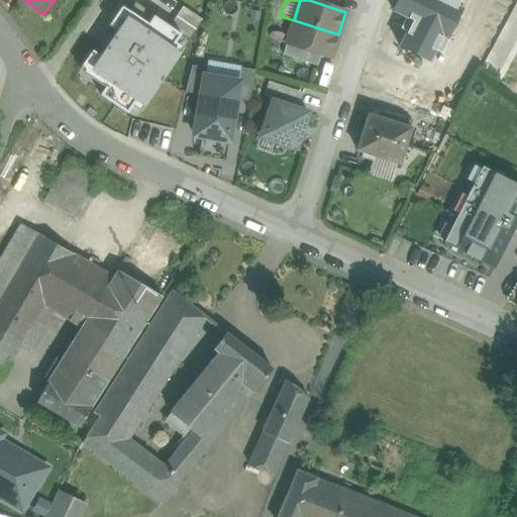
[(338,0),(309,0),(336,9),(338,0)]
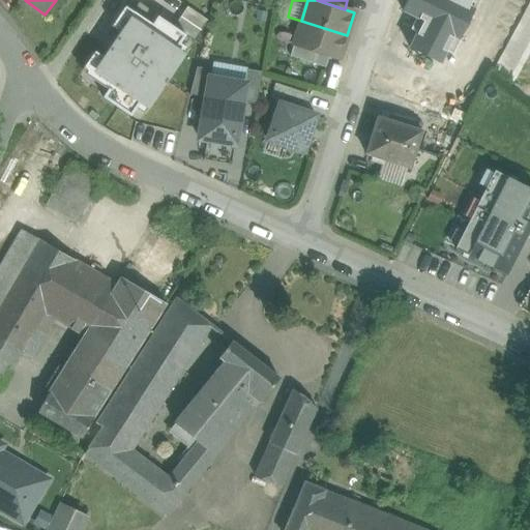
[(529,1),(518,27),(529,34),(529,1)]
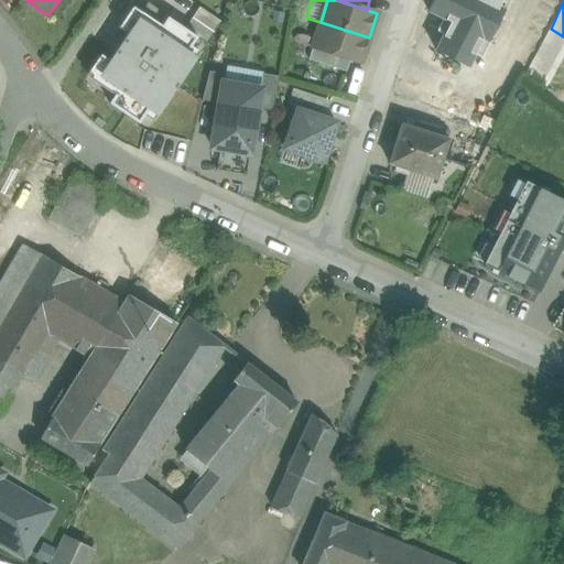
[(199,8),(184,29),(197,38),(207,44),(221,23),(199,8)]
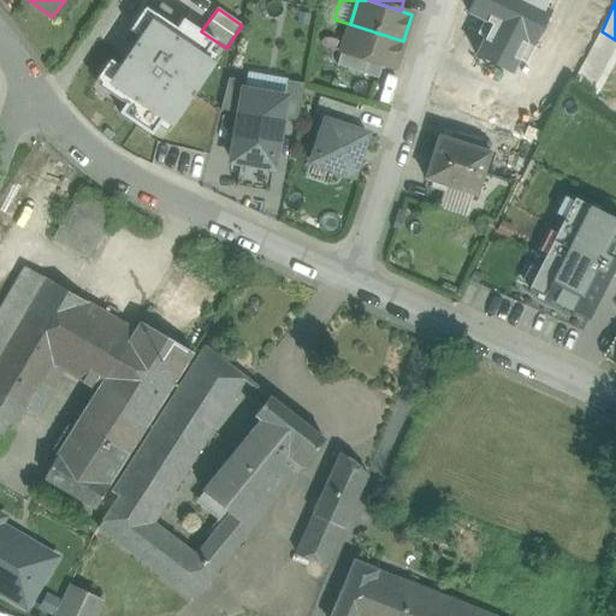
[(155,15),(141,36),(147,40),(158,24),(206,57),(215,41),(201,31),(183,19),(177,29),(155,15)]
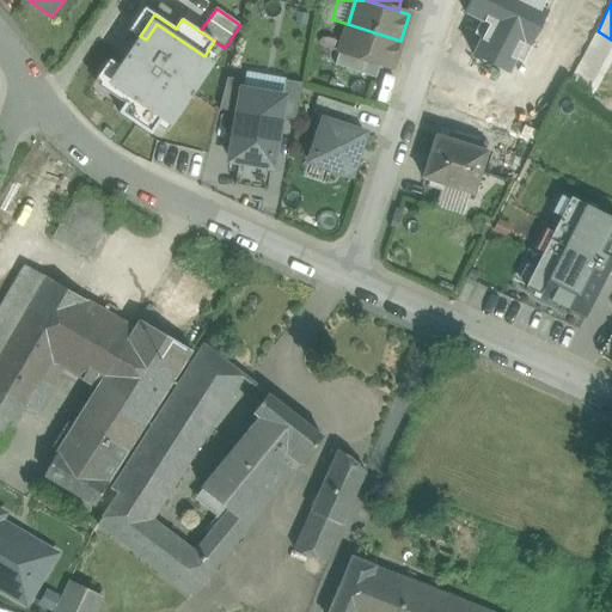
[(140,36),(118,68),(124,72),(114,87),(161,120),(171,126),(214,63),(204,56),(157,24),(146,40),(140,36)]
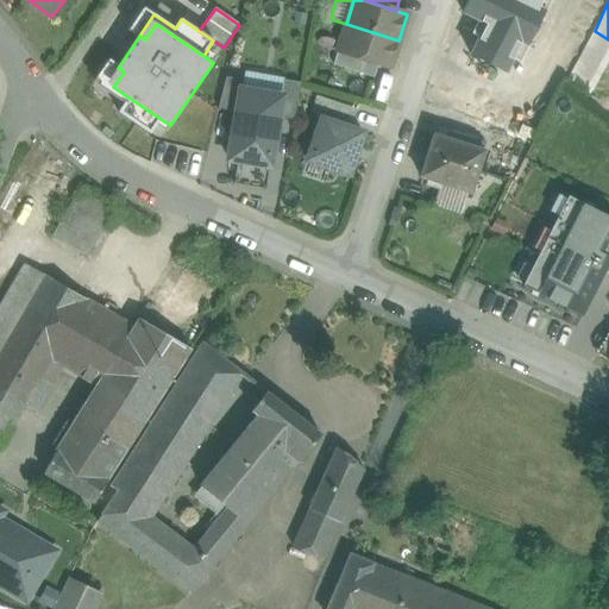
[(399,41),(346,24),(337,51),(378,64),(389,68),(399,41)]
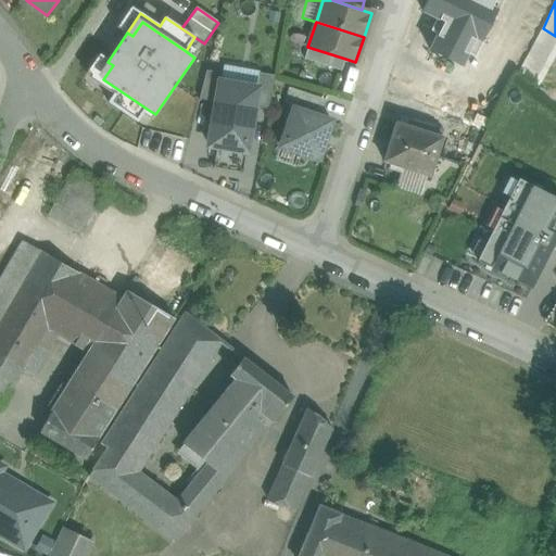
[(555,51),(555,36),(543,28),(518,75),(536,88),(555,51)]
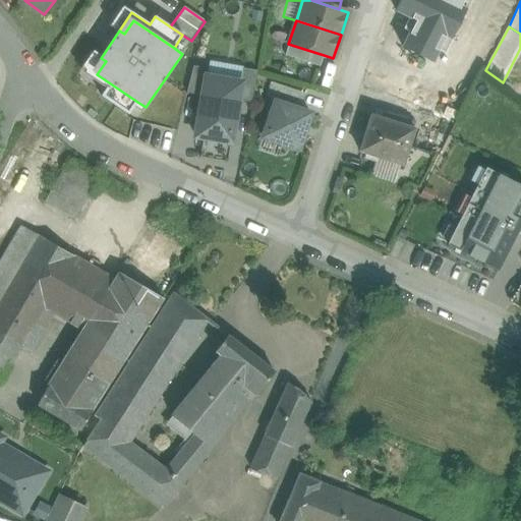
[(324,55),(288,44),(285,55),(292,58),(293,58),(320,67),(324,55)]
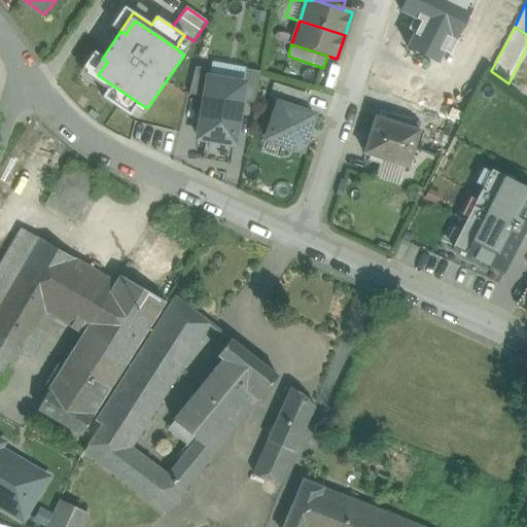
[(107,62),(102,59),(90,77),(107,90),(102,98),(130,116),(139,103),(98,75),(107,62)]
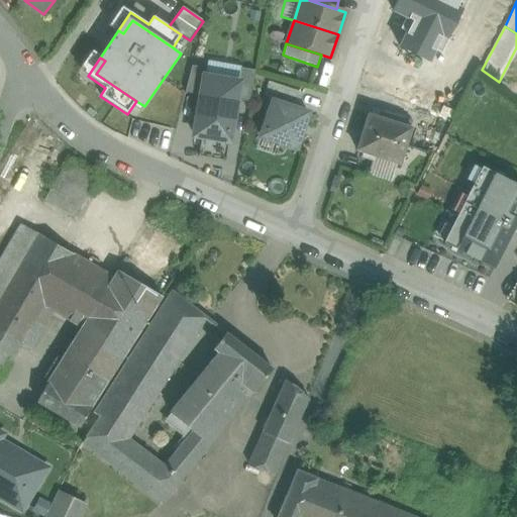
[(185,93),(201,95),(204,76),(206,77),(207,69),(192,66),(185,93)]
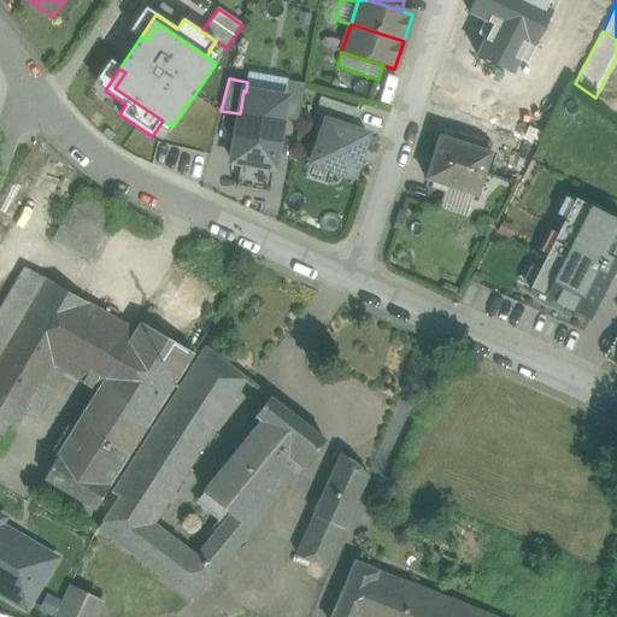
[(286,98),(282,119),(298,122),(305,84),(288,81),(285,98),(286,98)]
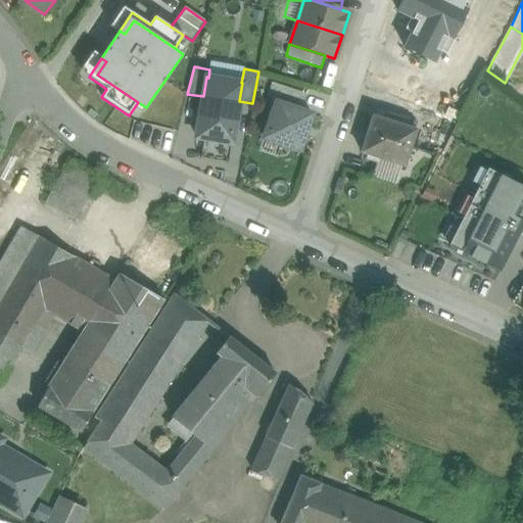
[(208,78),(206,77),(203,96),(196,137),(203,139),(232,143),(239,101),(242,83),(241,83),(208,78)]
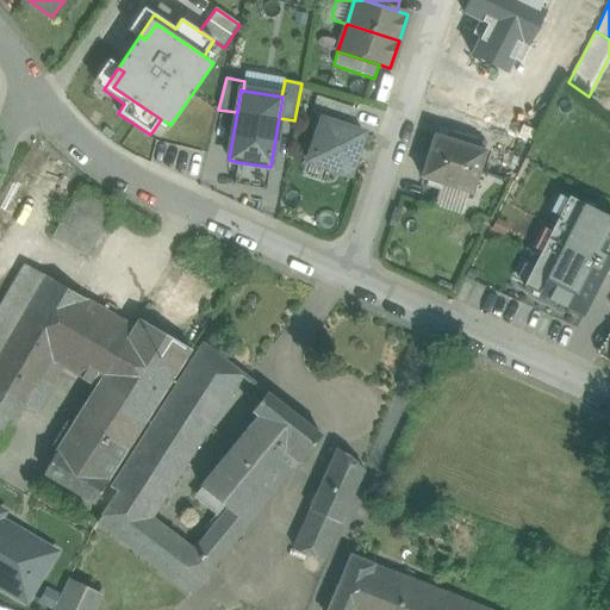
[(317,97),(312,113),(353,126),(359,110),(317,97)]
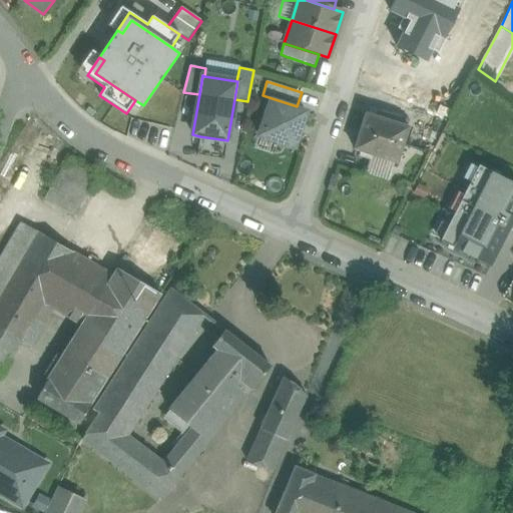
[(306,112),(271,100),(259,135),(294,147),(306,112)]
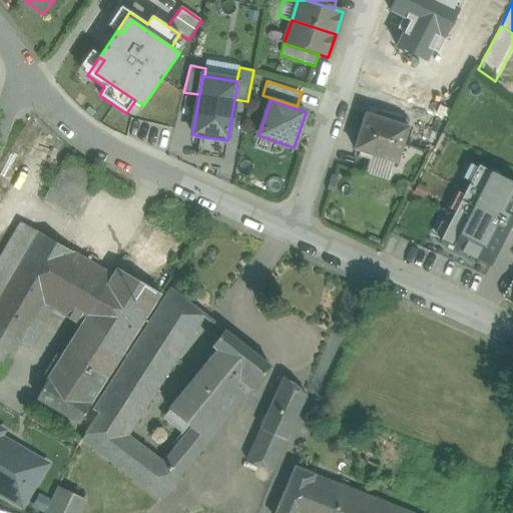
[(402,117),(380,110),(378,117),(367,113),(355,149),(361,151),(359,156),(371,160),(373,155),(397,163),(409,127),(399,124),(402,117)]
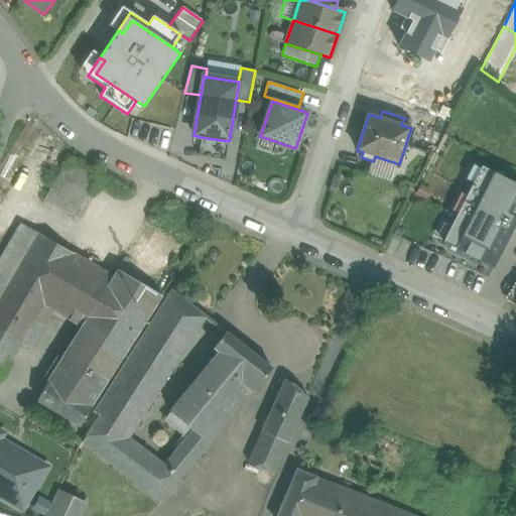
[(226,161),(229,141),(201,137),(198,156),(226,161)]
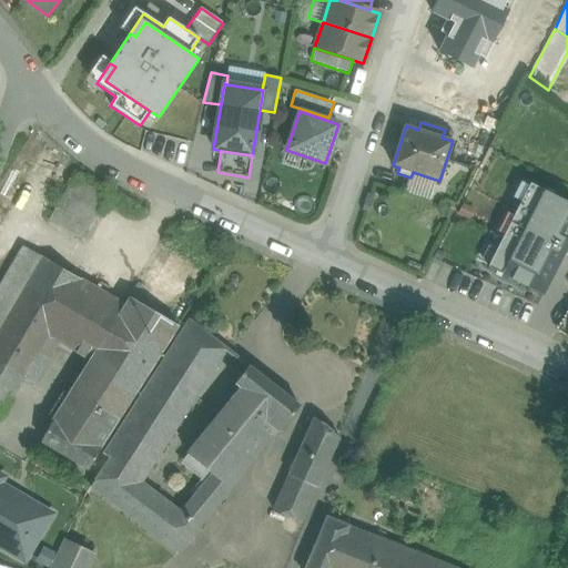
[(50,221),(82,240),(108,196),(75,176),(50,221)]
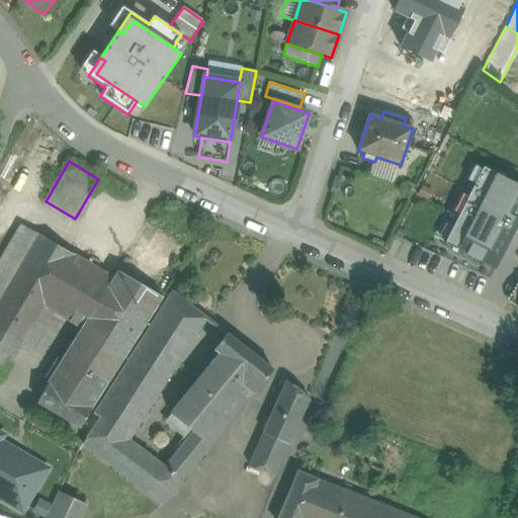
[(444,244),(495,269),(517,224),(517,184),(483,167),(444,244)]
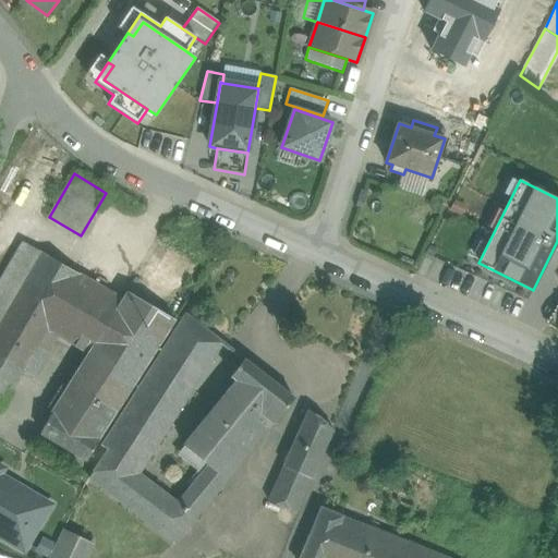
[(0,286),(0,325),(44,253),(25,242),(0,286)]
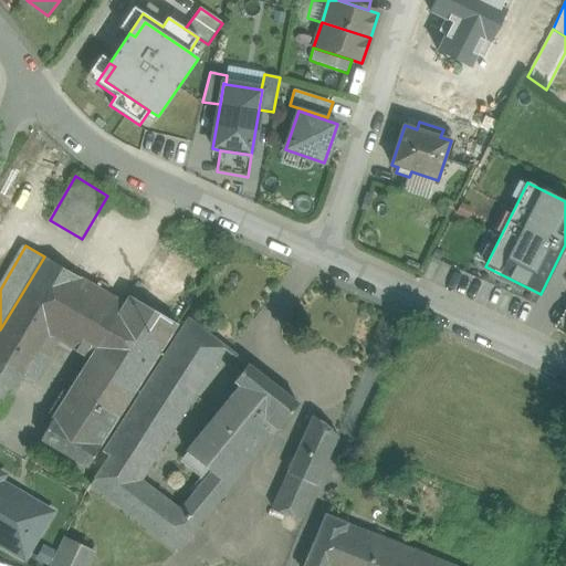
[(0,329),(0,362),(23,376),(43,345),(49,335),(82,279),(44,257),(0,329)]
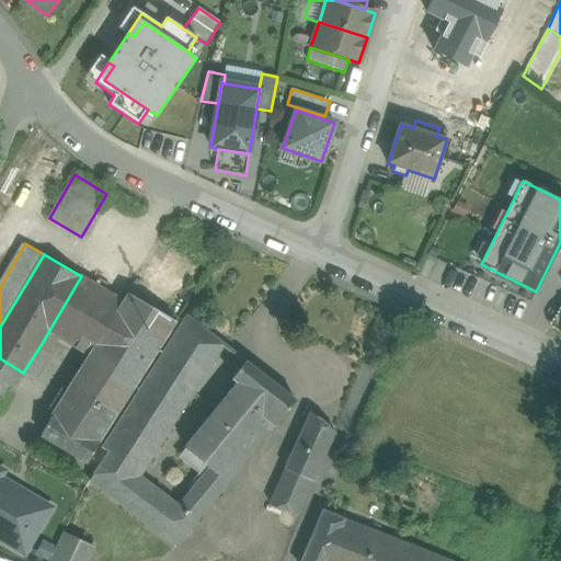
[(123,301),(81,276),(48,332),(88,356),(69,386),(117,414),(168,334),(121,306),(123,301)]
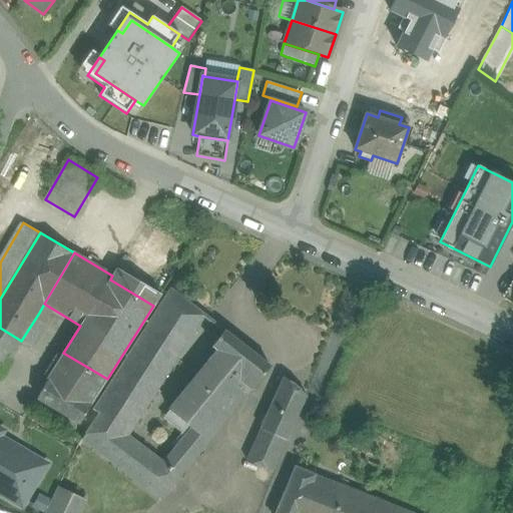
[(110,280),(153,306),(160,295),(116,269),(112,276),(110,280)]
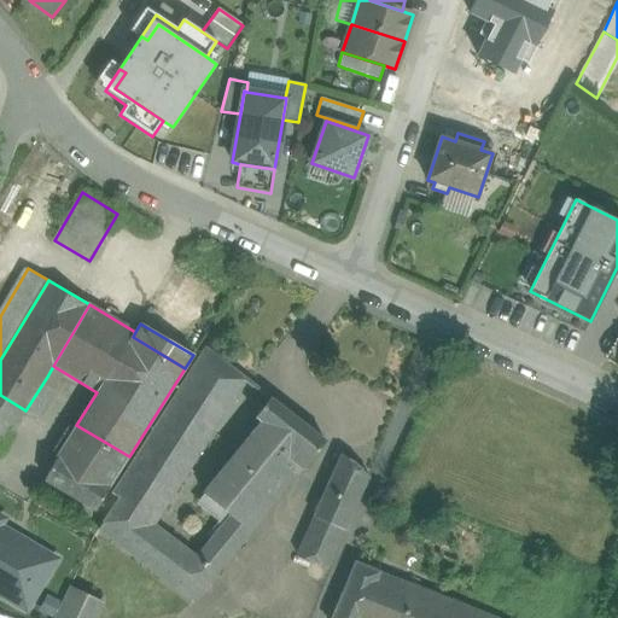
[(99,529),(170,583),(193,553),(155,524),(246,380),(207,349),(114,494),(120,499),(99,529)]
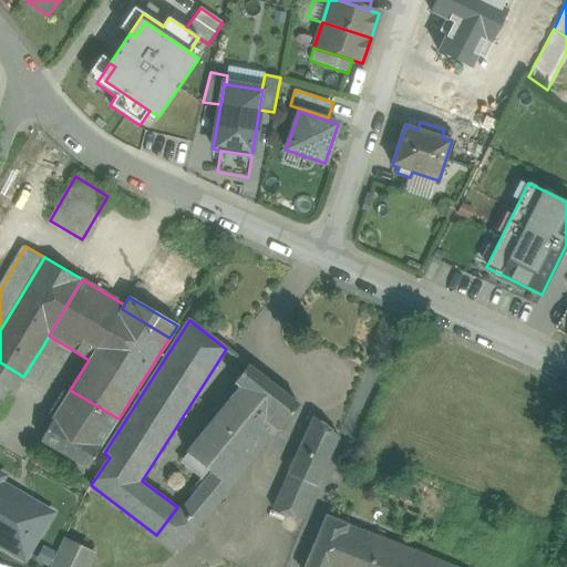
[(23,377),(0,362),(0,415),(0,416),(23,377)]
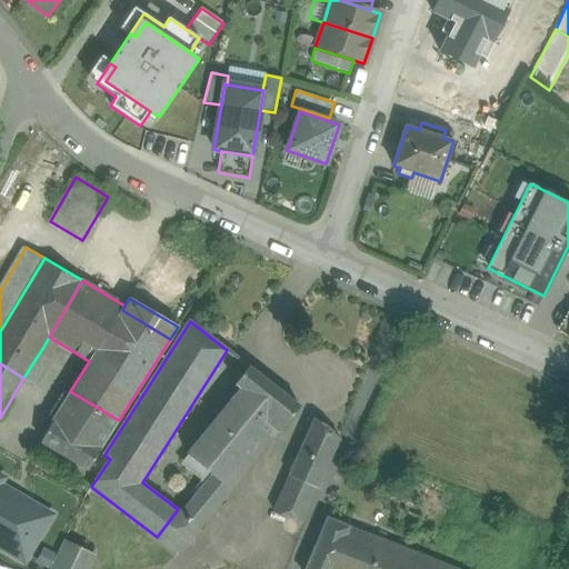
[(300,406),(249,367),(236,383),(240,387),(230,399),(251,416),(255,412),(279,432),(300,406)]
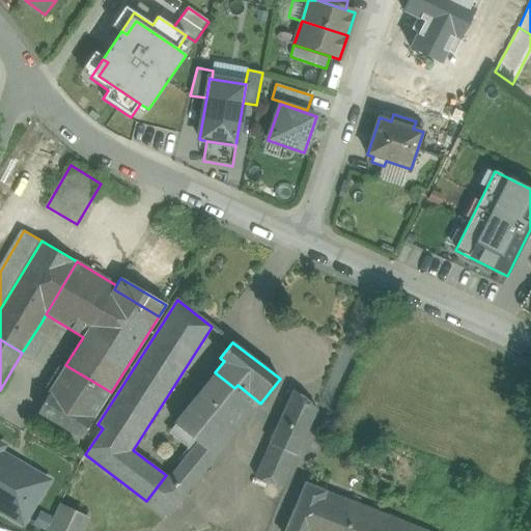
[(111,392),(65,365),(48,393),(50,394),(39,413),(45,416),(82,438),(92,420),(111,392)]
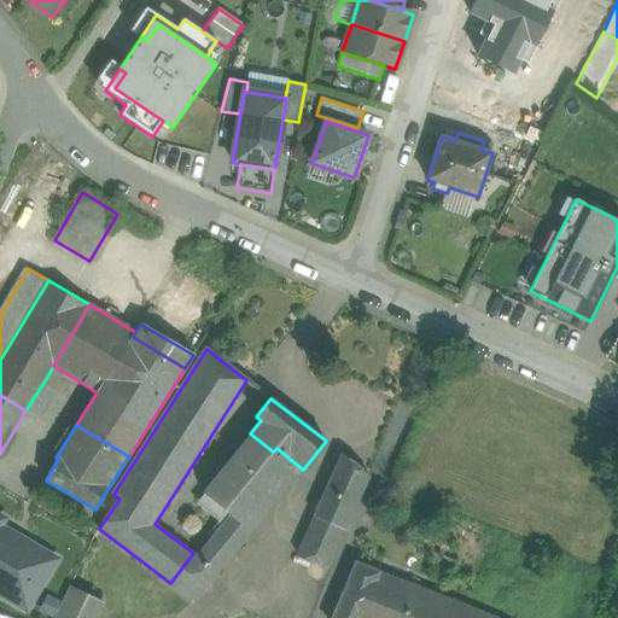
[(250,433),(203,494),(231,516),(197,557),(193,553),(170,583),(194,602),(303,470),(277,448),(273,452),(250,433)]
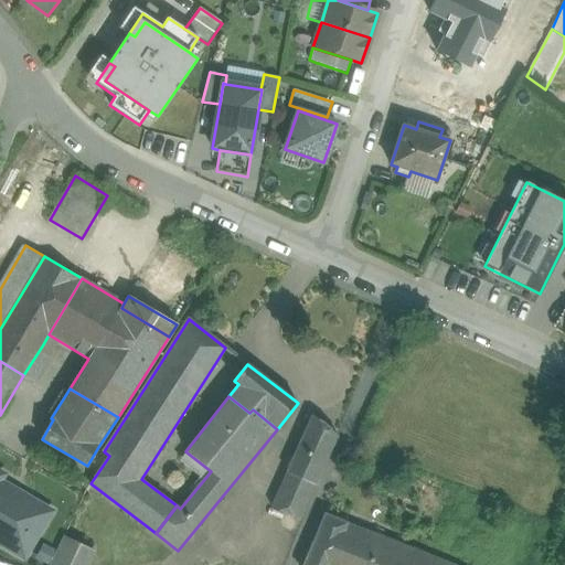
[(313,415),(272,505),(299,519),(338,434),(313,415)]
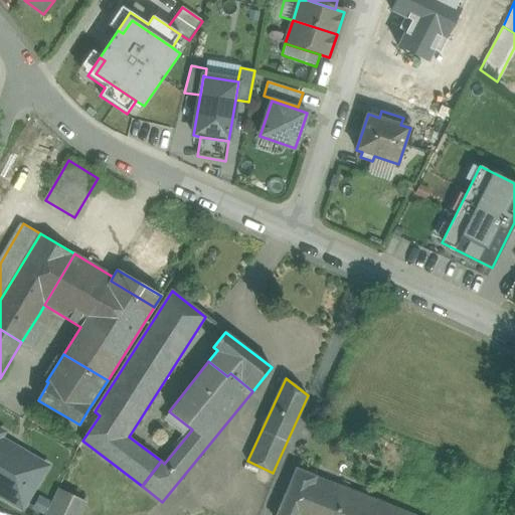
[(0,494),(22,507),(45,467),(0,440),(0,436),(1,434),(0,433),(0,494)]
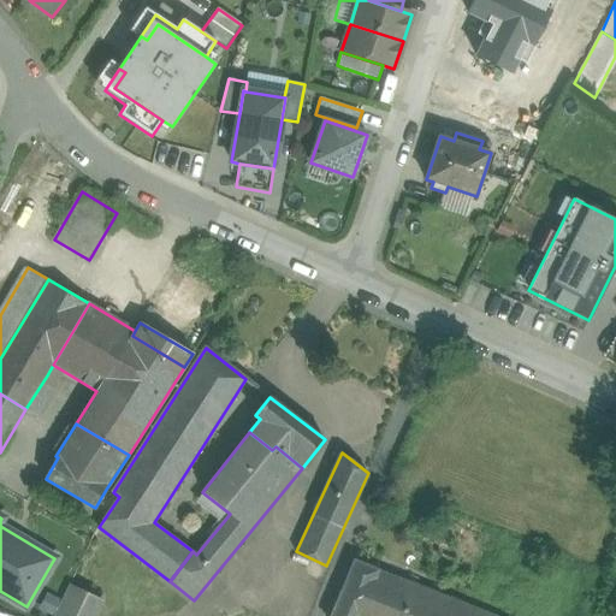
[(355,561),(332,615),(401,615),(414,585),(378,570),(378,569),(355,561)]
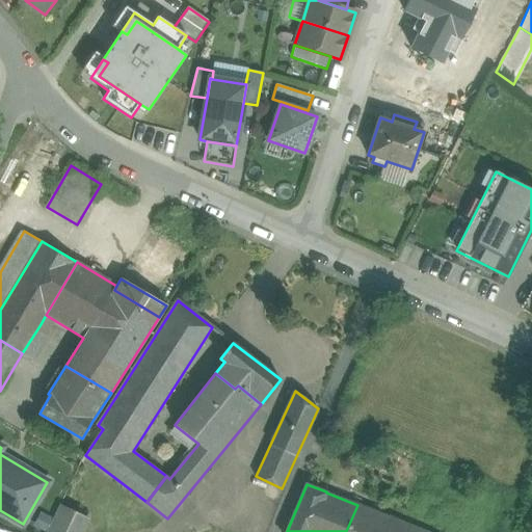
[(424,531),(357,505),(346,531),(424,531)]
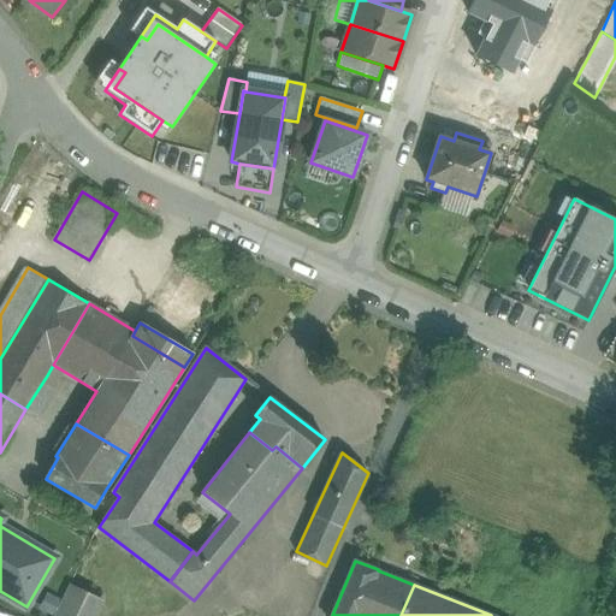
[(92,615),(100,599),(71,586),(57,615),(92,615)]
